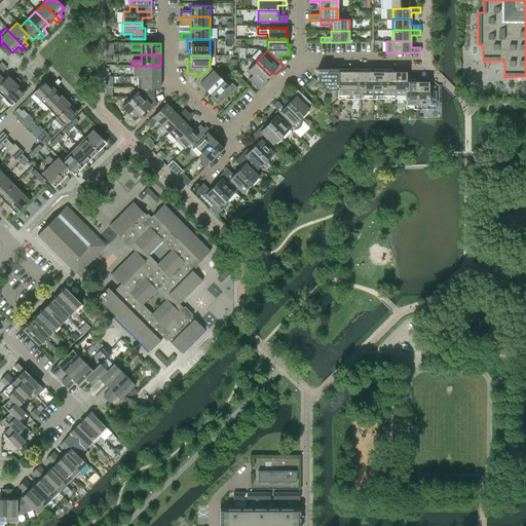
[(269,75),(256,62),(248,70),(253,75),(249,79),(259,89),(267,81),(265,79),(269,75)]
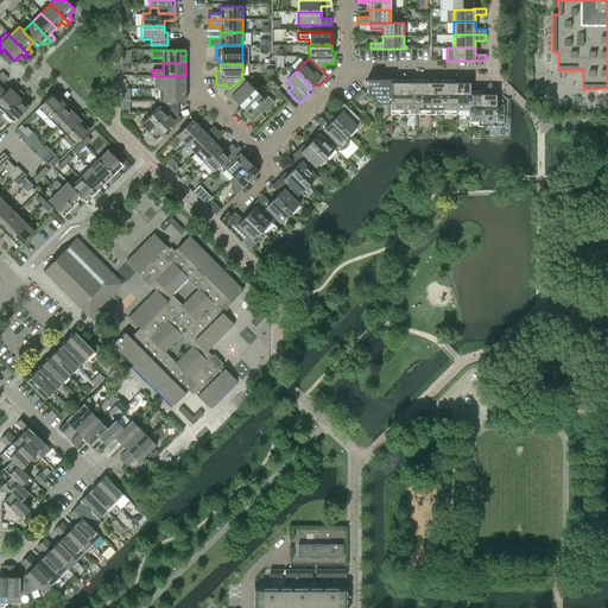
[(163,83),(163,89),(185,89),(185,76),(152,76),(152,82),(163,83)]
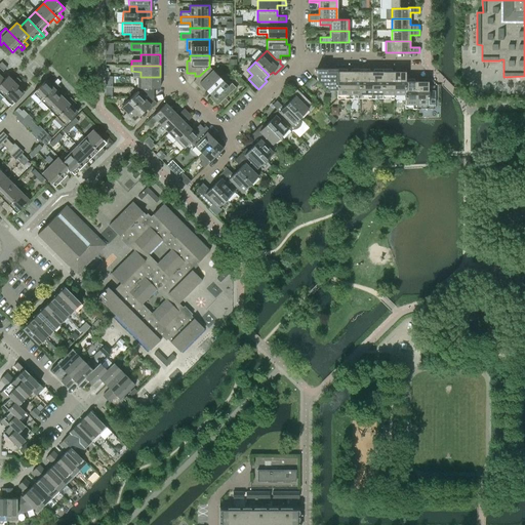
[(220,78),(209,67),(199,76),(195,76),(195,80),(193,82),(201,90),(203,88),(207,91),(220,78)]
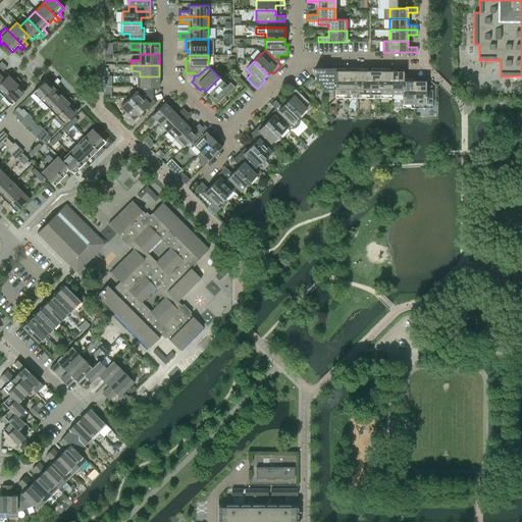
[(347,98),(347,70),(342,70),(342,68),(315,68),(314,80),(323,89),(334,89),(334,98),(347,98)]
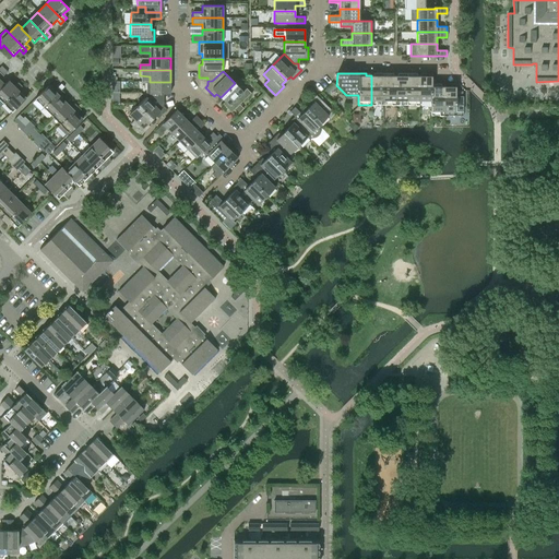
[(371,105),(383,105),(383,73),(377,73),(376,75),(371,75),(371,105)]
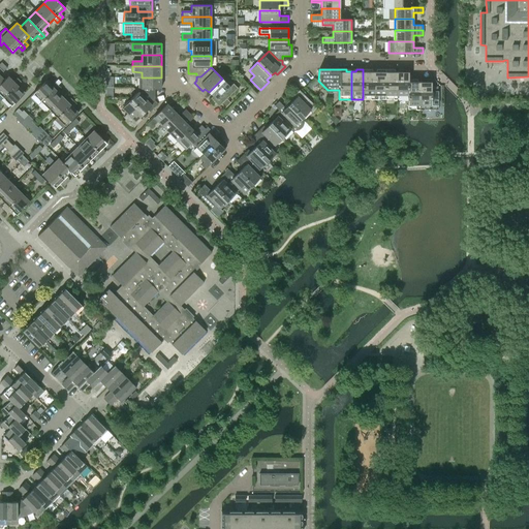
[(363,99),(374,99),(374,71),(369,71),(369,69),(363,69),(363,99)]
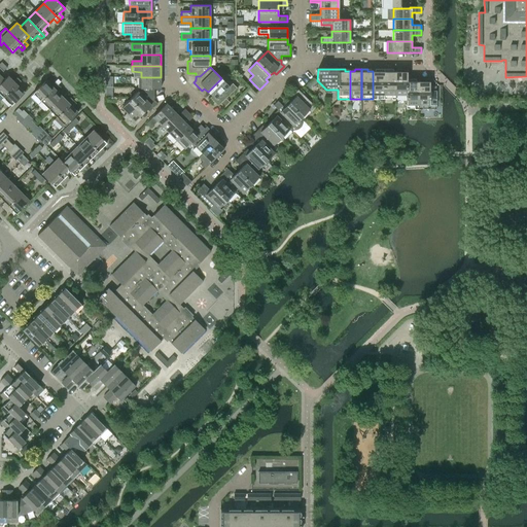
[(373,99),(384,100),(384,69),(378,69),(378,71),(373,71),(373,99)]
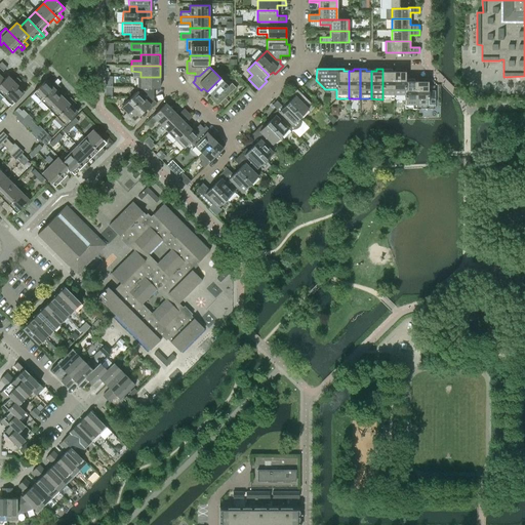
[(382,99),(394,99),(394,72),(389,72),(389,69),(382,69),(382,99)]
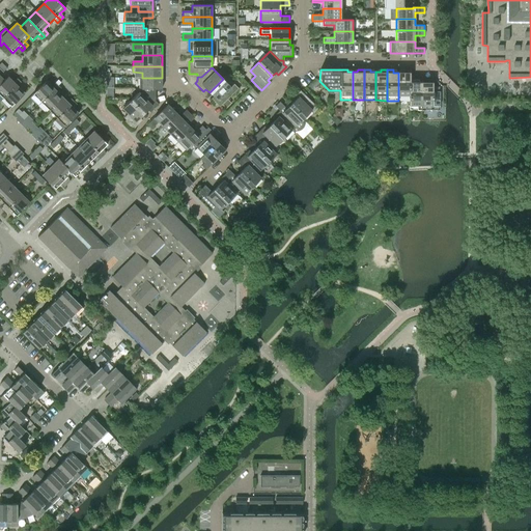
[(398,101),(410,101),(410,80),(410,70),(403,70),(403,73),(398,73),(398,101)]
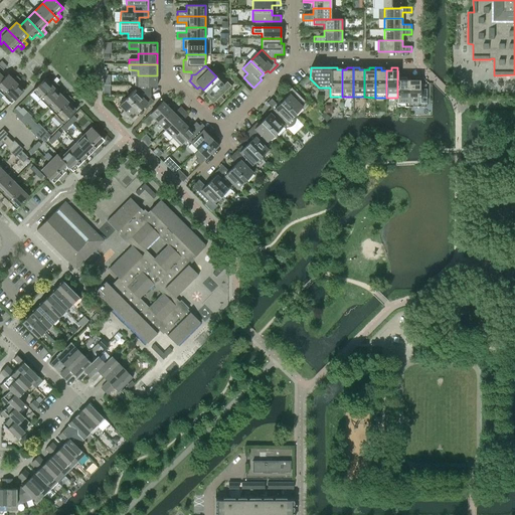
[(7,74),(4,78),(0,82),(0,93),(3,96),(19,79),(16,76),(12,79),(7,74)]
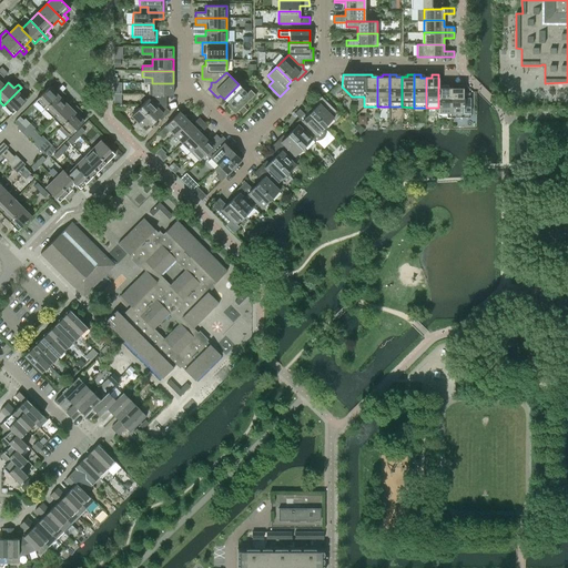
[(149,98),(148,99),(150,101),(165,101),(165,95),(173,95),(173,83),(152,83),(152,89),(149,89),(149,98)]
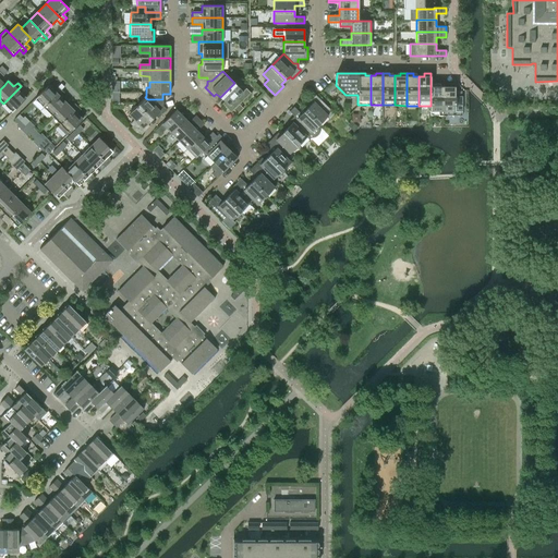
[(251,93),(245,88),(242,92),(234,83),(220,97),(225,101),(222,104),(230,112),(233,110),(239,105),(240,104),(251,93)]
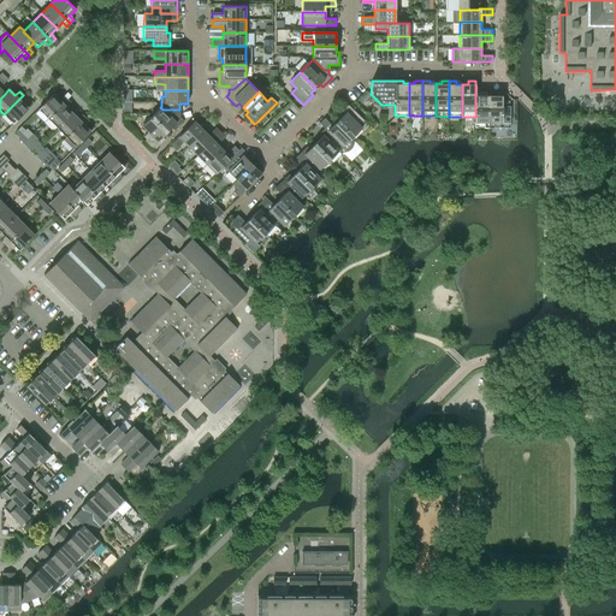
[(475,128),(489,128),(489,95),(483,95),(483,93),(475,93),(475,117),(475,128)]
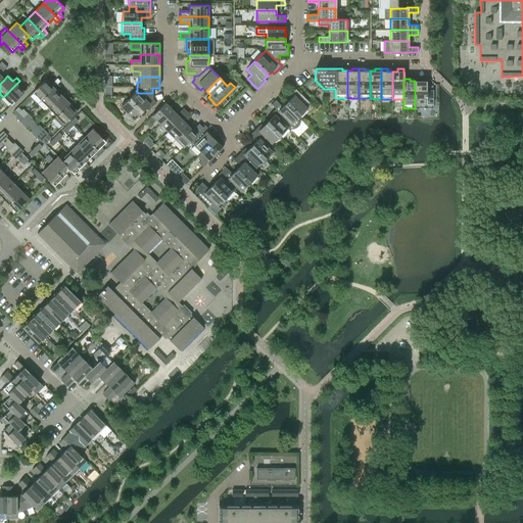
[(433,90),(426,90),(426,79),(419,79),(419,81),(415,81),(415,108),(426,108),(426,104),(433,104),(433,90)]
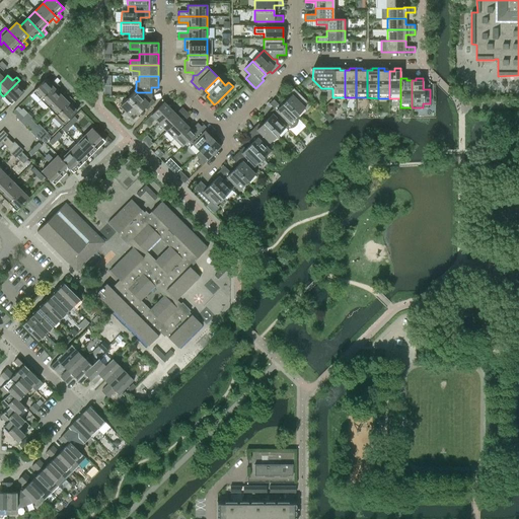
[(31,92),(40,100),(57,84),(54,81),(50,84),(45,79),(31,92)]
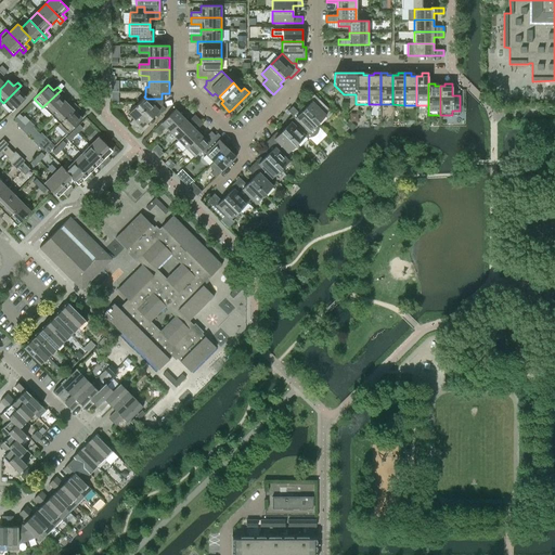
[(21,86),(3,103),(12,112),(25,98),(20,92),(24,88),(21,86)]
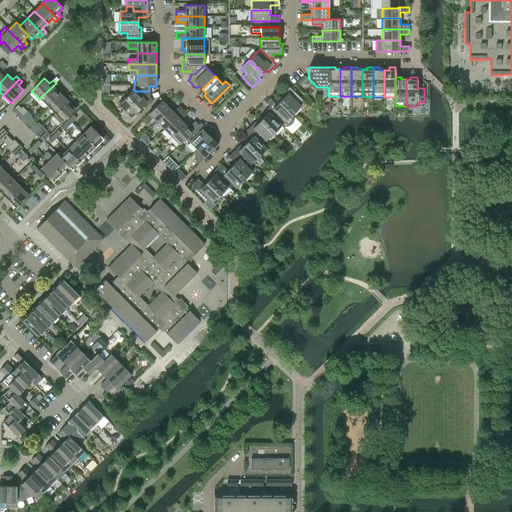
[(39,99),(47,106),(60,94),(55,89),(58,85),(56,83),(39,99)]
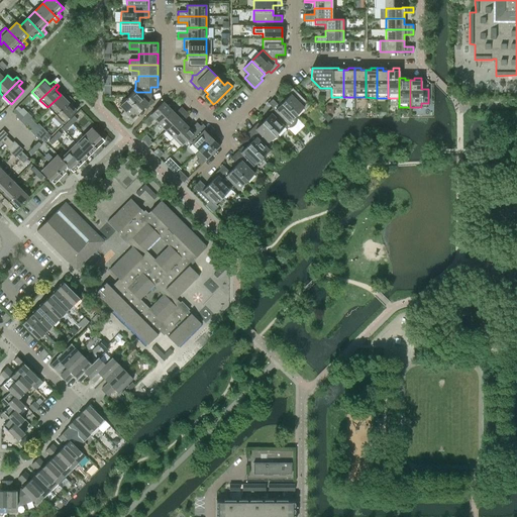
[(306,110),(310,106),(292,88),(284,96),(286,98),(283,102),(296,115),(303,107),(306,110)]
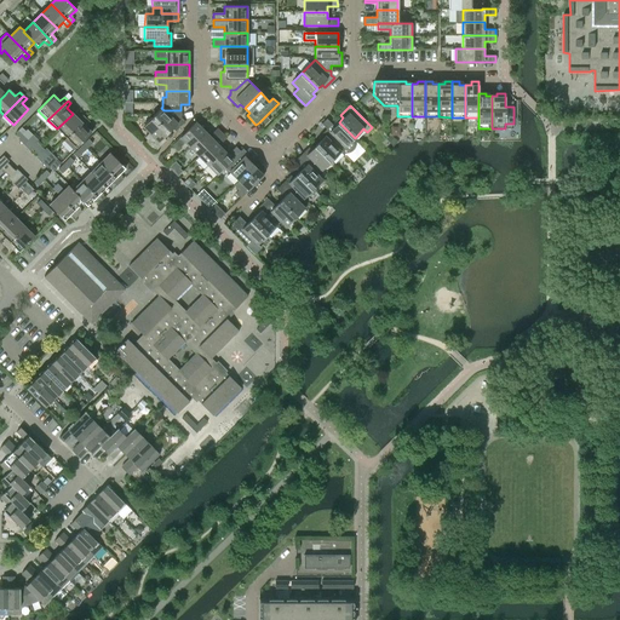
[(164,110),(161,108),(153,118),(168,133),(172,128),(176,131),(185,122),(181,118),(181,110),(164,110)]
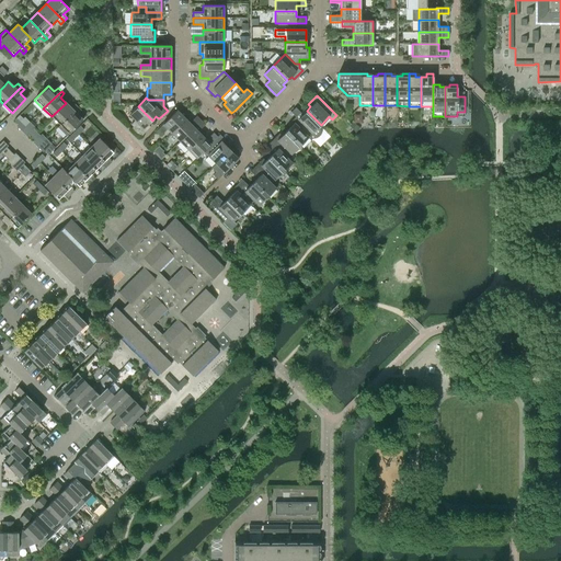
[(52,116),(60,125),(78,107),(75,104),(70,109),(66,103),(52,116)]
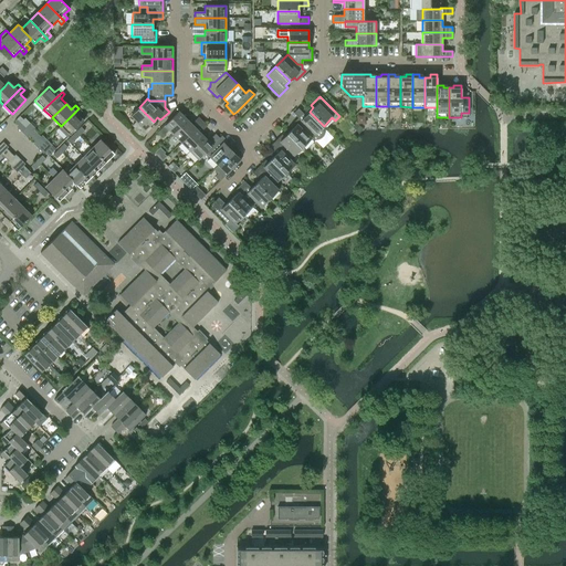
[(242,106),(237,112),(239,114),(241,115),(247,109),(243,105),(242,106)]
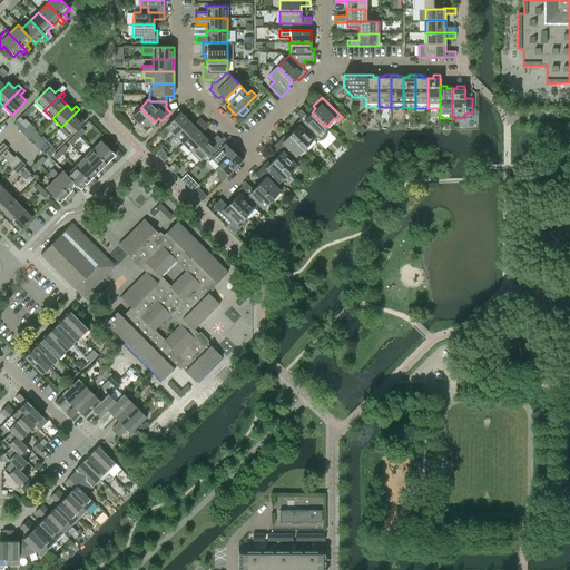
[(155,123),(140,108),(131,117),(137,123),(133,127),(144,138),(153,129),(150,127),(155,123)]
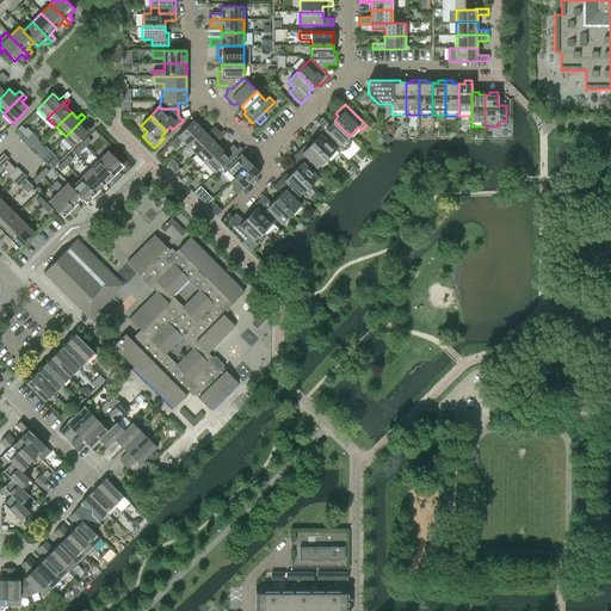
[(88,121),(85,117),(66,136),(75,146),(90,130),(84,124),(88,121)]
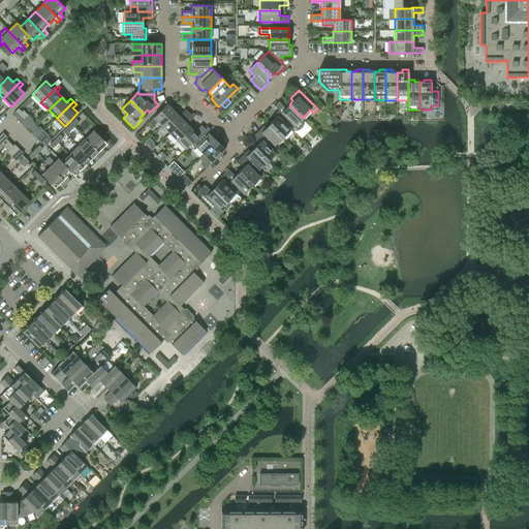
[(303,118),(289,104),(285,109),(278,101),(274,105),(279,111),(279,110),(289,120),(285,124),(290,129),(291,129),(293,131),(296,131),(297,130),(299,130),(300,129),(301,128),(302,128),(302,127),(303,127),(303,126),(303,125),(304,124),(304,123),(304,122),(304,121),(302,119),(303,118)]
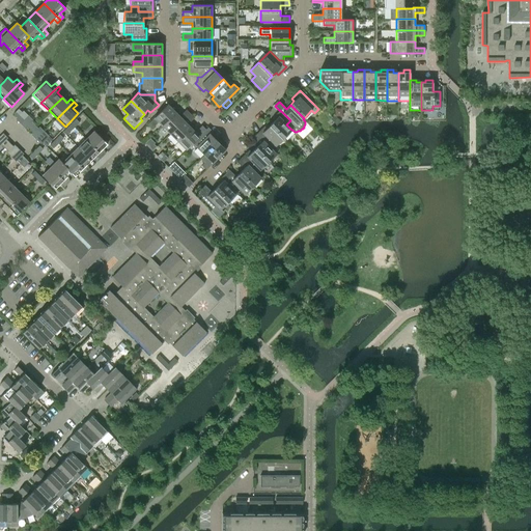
[(162,127),(175,113),(167,105),(147,124),(151,129),(158,122),(162,127)]
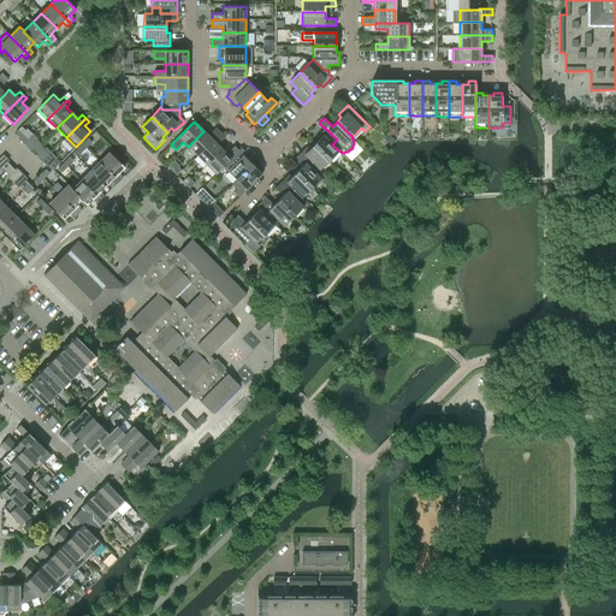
[(15,132),(19,136),(25,130),(21,126),(15,132)]
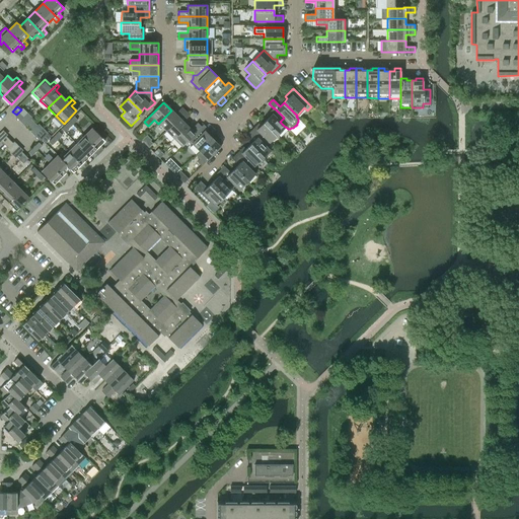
[(158,124),(166,131),(186,112),(181,107),(175,114),(171,110),(158,124)]
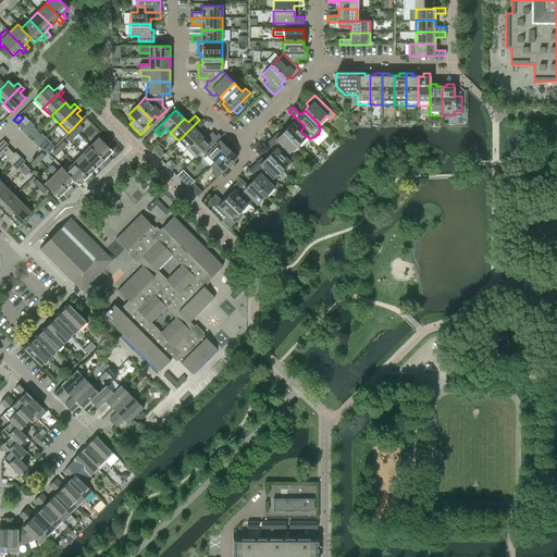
[(297,145),(306,136),(300,131),(305,126),(294,115),(294,116),(285,124),(287,126),(283,131),(297,145)]
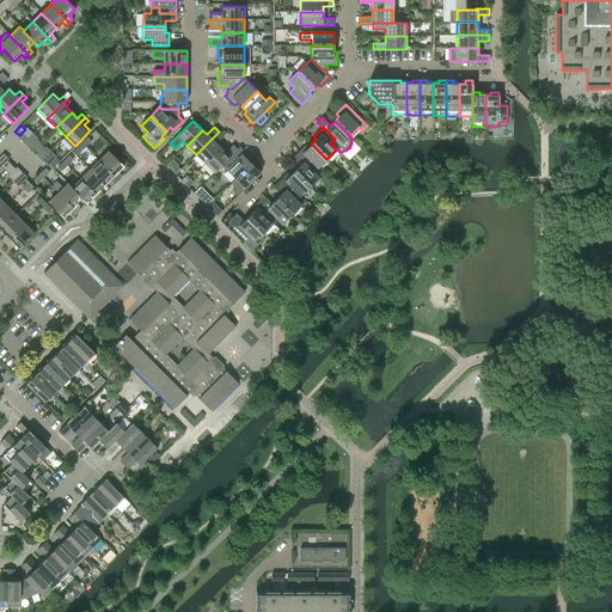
[(224,136),(219,132),(196,154),(204,164),(220,148),(216,144),(224,136)]
